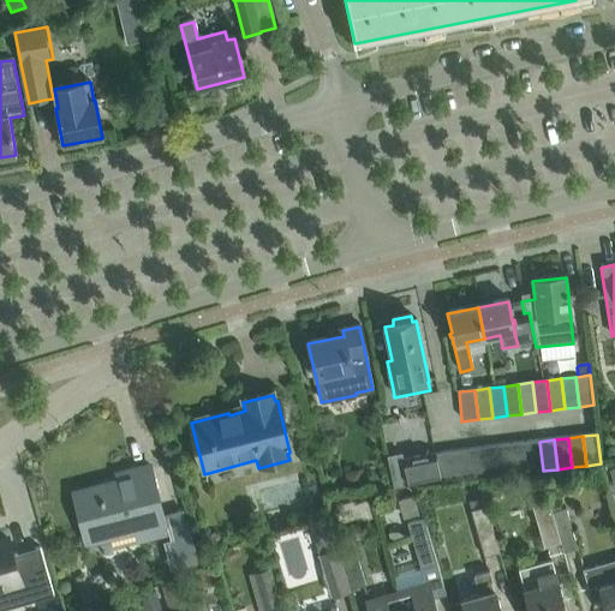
[(525,443),(529,473),(543,471),(539,442),(525,443)]
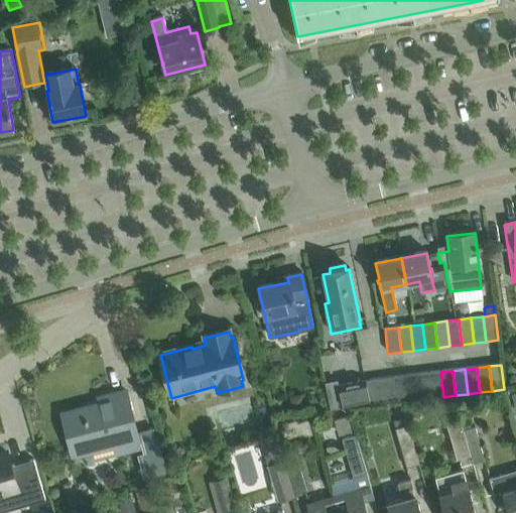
[(428,374),(431,398),(443,397),(440,372),(428,374)]
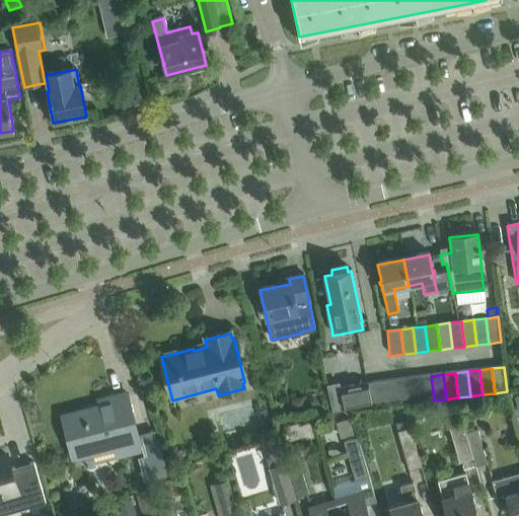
[(419,377),(422,402),(434,400),(431,376),(419,377)]
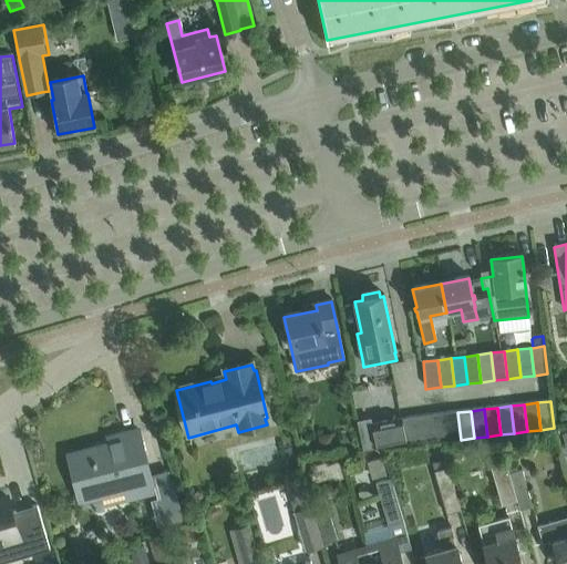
[(444,414),(447,441),(461,440),(457,412),(444,414)]
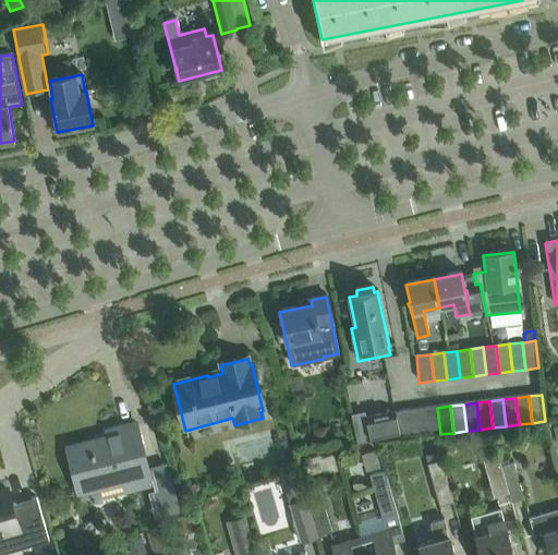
[(424,409),(427,436),(440,434),(437,408),(424,409)]
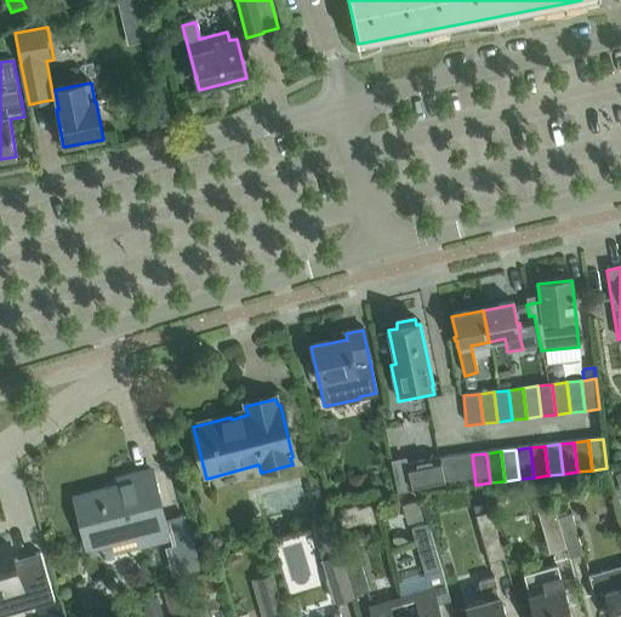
[(445,485),(446,486),(461,485),(457,457),(457,455),(439,457),(440,460),(445,485)]
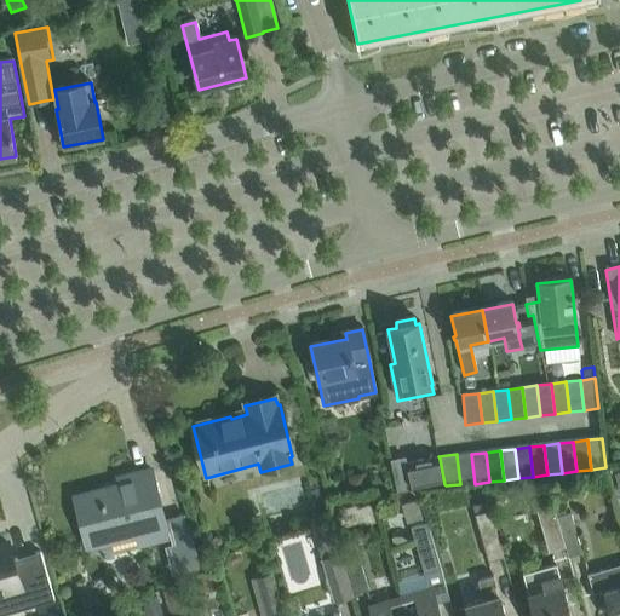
[(457,456),(460,485),(475,484),(471,454),(457,456)]
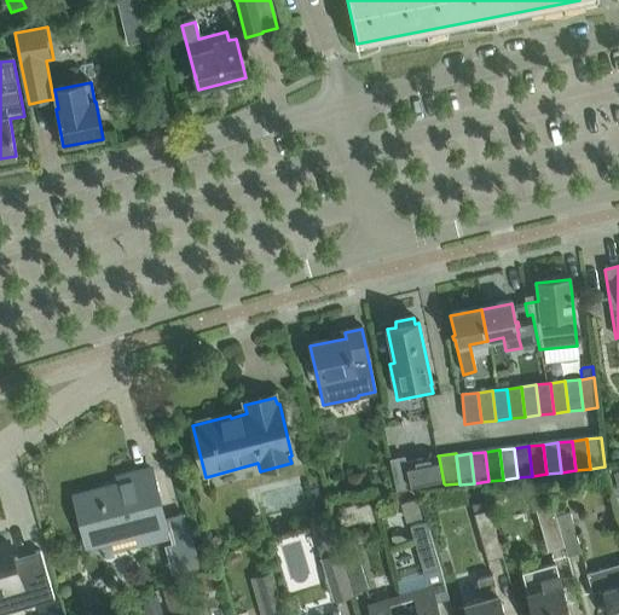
[(439,458),(405,462),(410,487),(444,483),(439,458)]
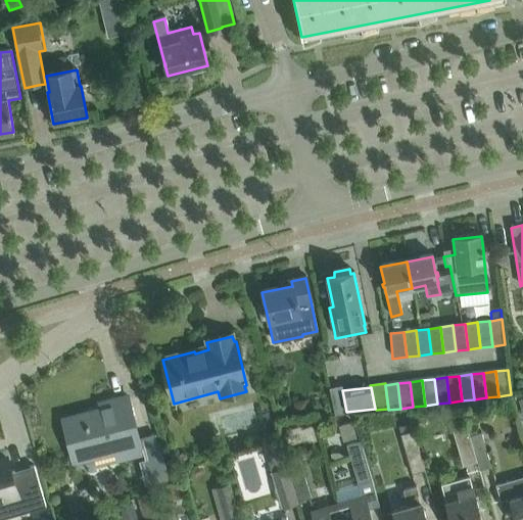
[(110,408),(62,420),(73,459),(92,454),(95,466),(119,461),(141,456),(141,452),(127,397),(112,402),(109,403),(110,408)]
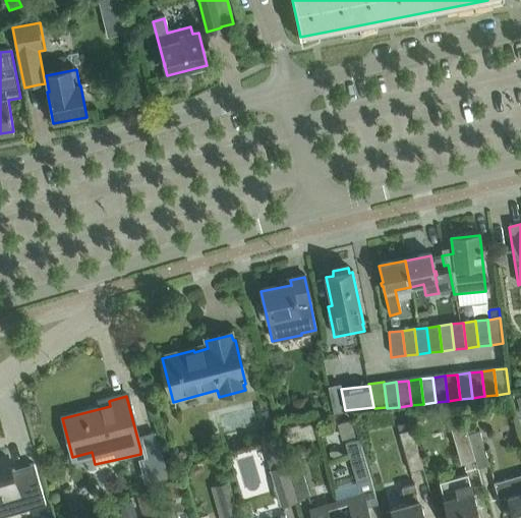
[(304,400),(292,402),(294,413),(306,411),(304,400)]
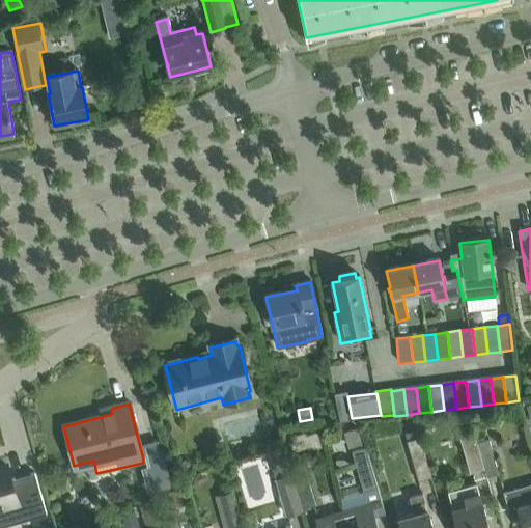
[(483,469),(476,444),(471,428),(457,433),(470,473),(483,469)]
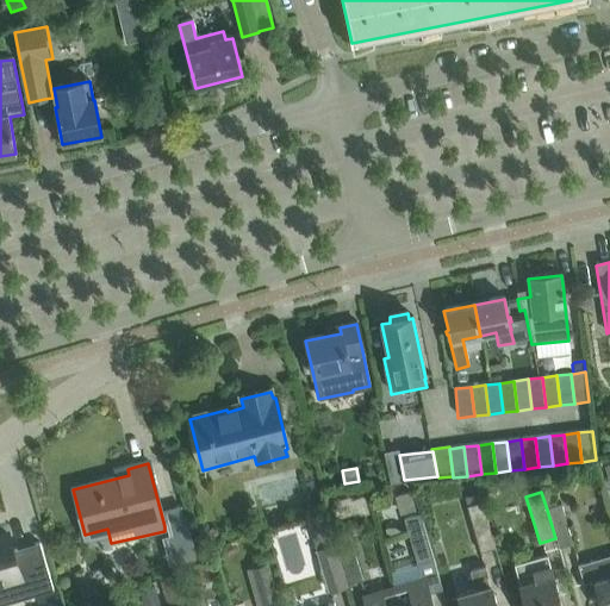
[(410,493),(396,498),(400,516),(416,512),(410,493)]
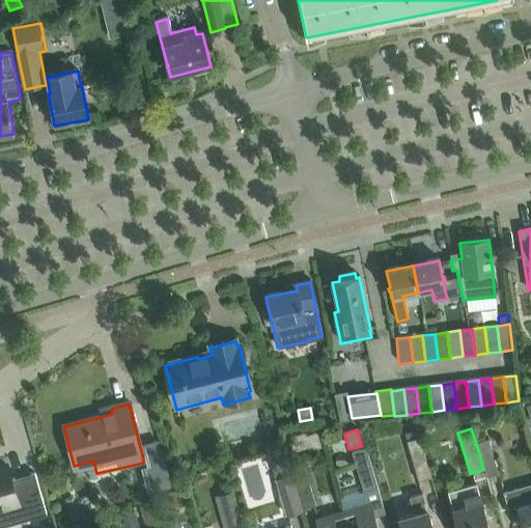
[(418,482),(430,479),(419,439),(407,443),(418,482)]
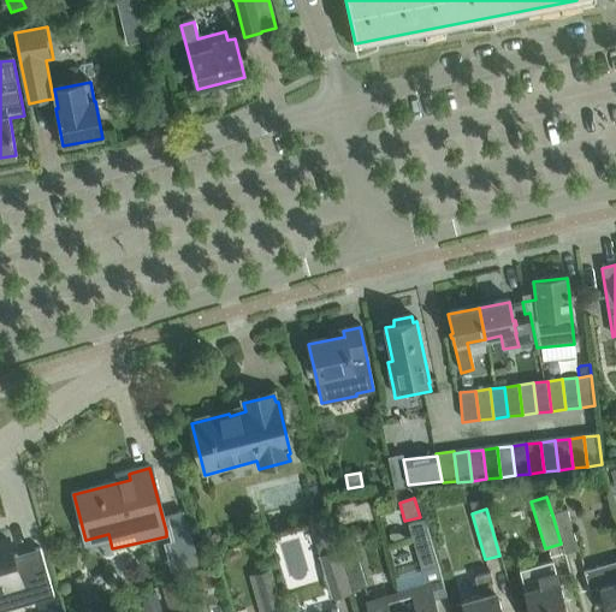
[(552,515),(561,544),(564,556),(579,552),(566,511),(552,515)]
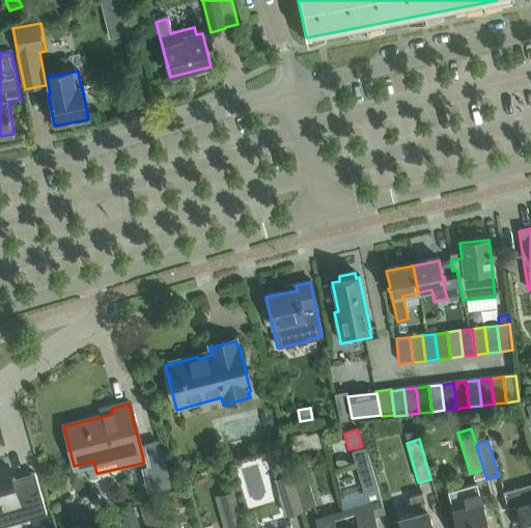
[(365,449),(352,453),(363,493),(376,490),(365,449)]
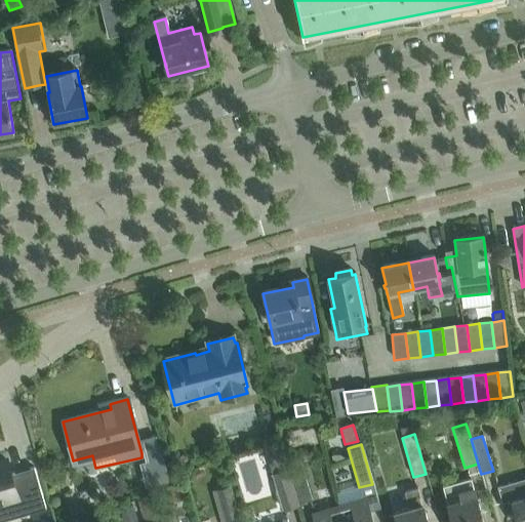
[(0,521),(44,509),(33,469),(9,476),(5,460),(0,462),(0,521)]
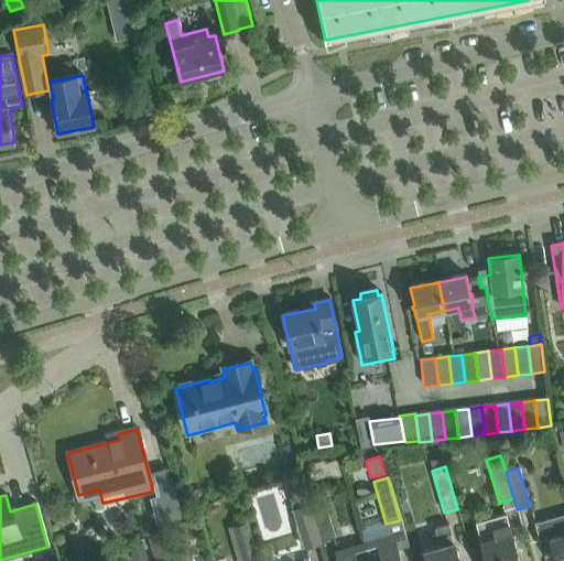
[(155,500),(151,502),(158,524),(182,518),(176,495),(172,496),(155,500)]
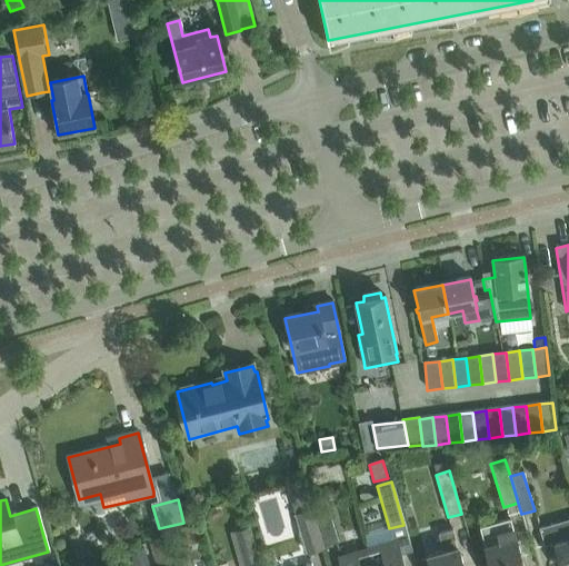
[(310,505),(312,509),(323,547),(338,543),(326,500),(310,505)]
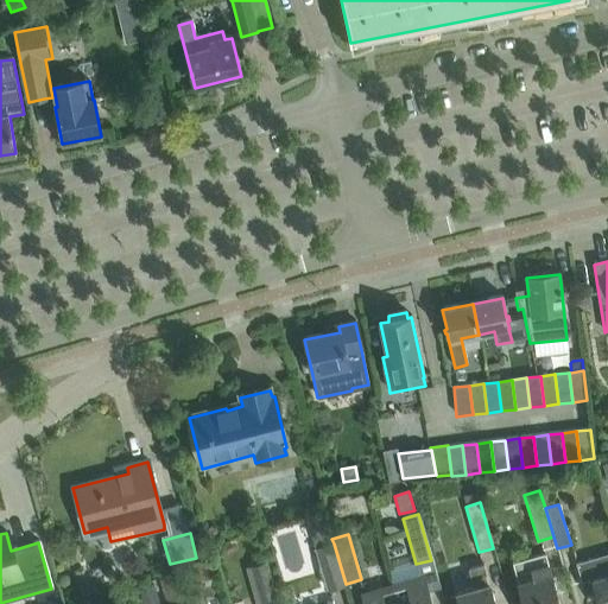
[(346,584),(334,544),(315,550),(327,590),(346,584)]
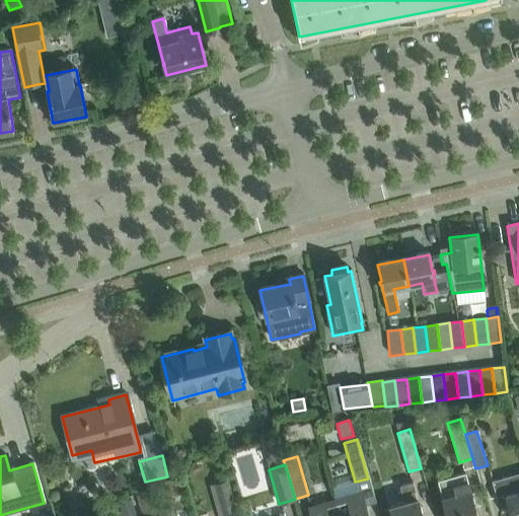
[(476,515),(465,473),(438,482),(447,515),(476,515)]
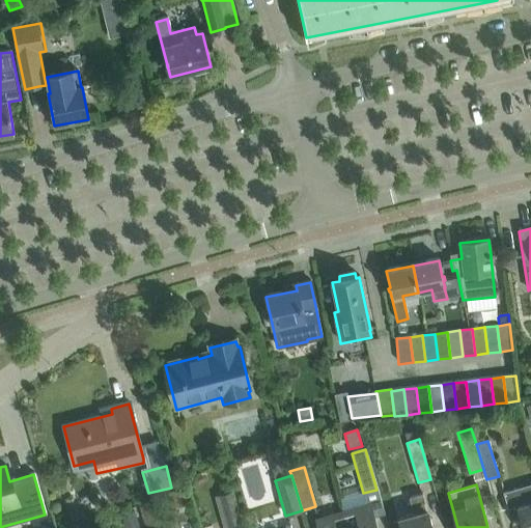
[(530,527),(530,484),(503,494),(508,510),(519,507),(524,527),(530,527)]
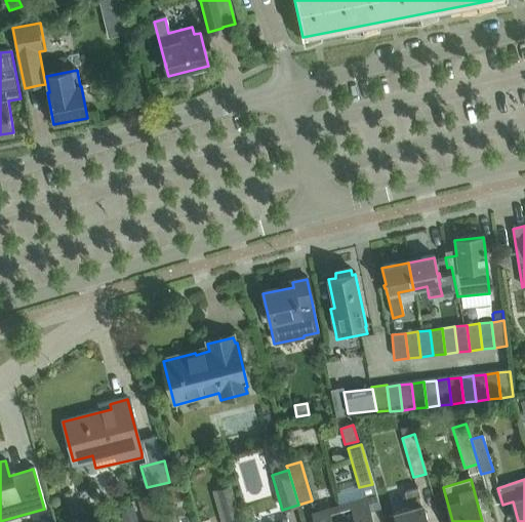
[(183,486),(167,490),(171,504),(186,499),(183,486)]
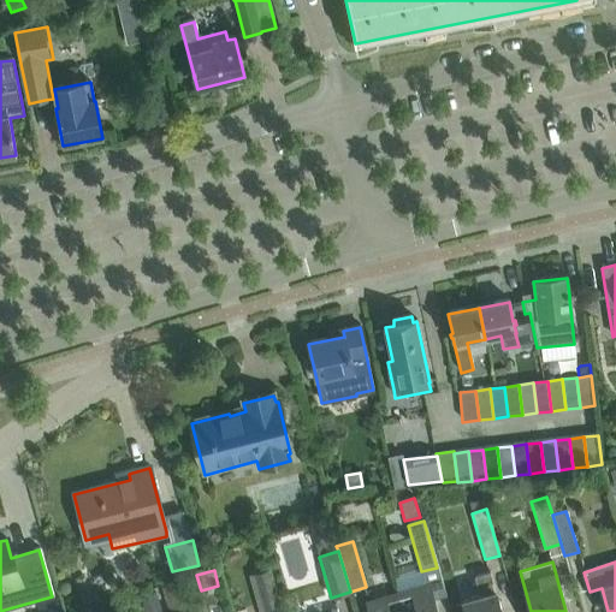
[(255,575),(265,611),(280,611),(268,571),(255,575)]
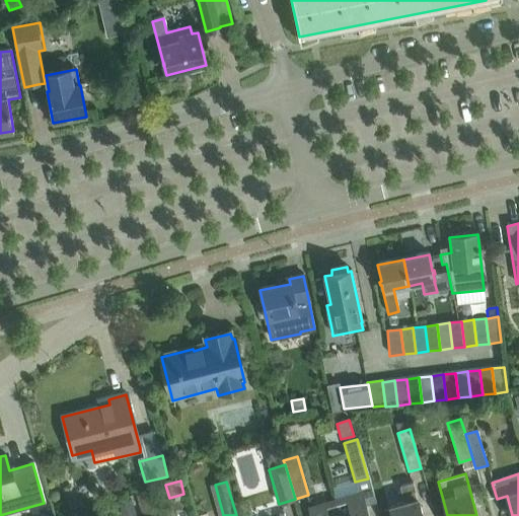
[(422,515),(413,483),(399,487),(404,505),(390,508),(392,515),(422,515)]
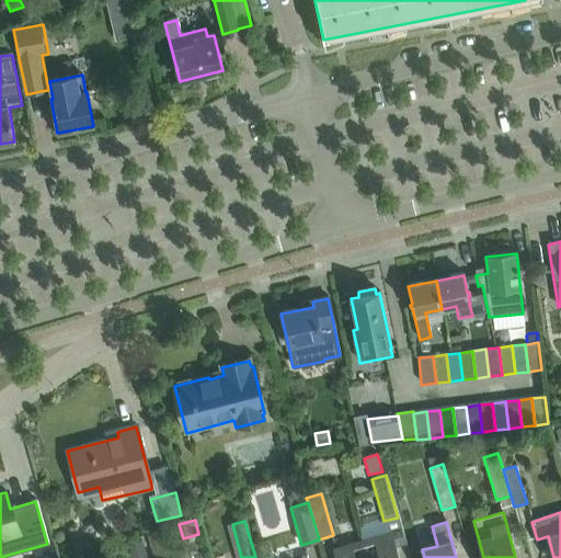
[(363,542),(367,557),(396,557),(390,535),(363,542)]
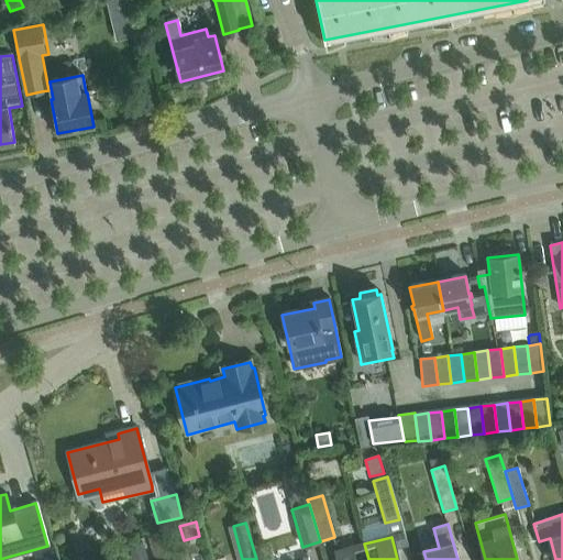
[(142,542),(131,546),(133,555),(138,557),(145,555),(142,542)]
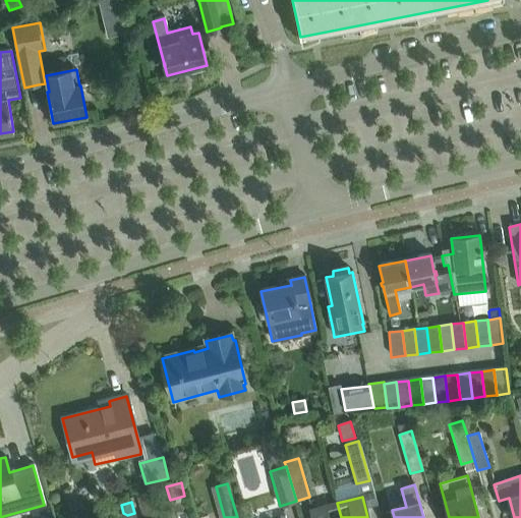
[(341,517),(337,503),(311,511),(312,517),(341,517)]
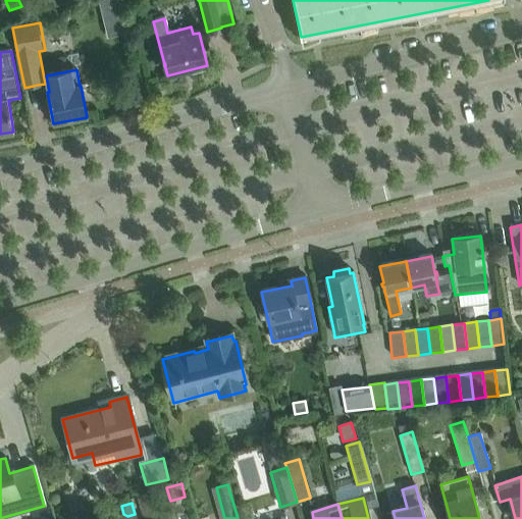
[(313,518),(311,508),(301,511),(303,518),(313,518)]
